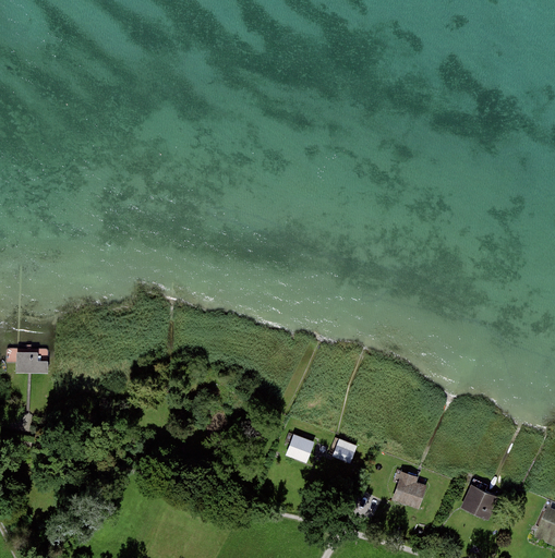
[(35,350),(15,349),(15,371),(46,372),(47,360),(45,360),(45,347),(35,347),(35,350)]
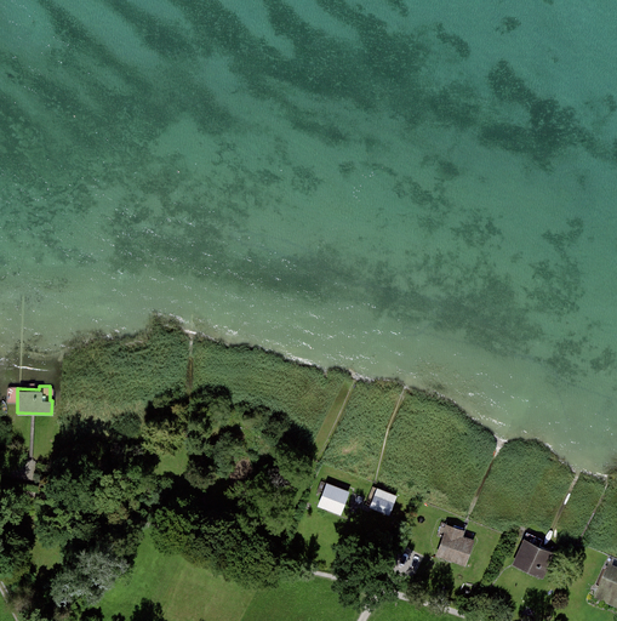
[(350,493),(326,483),(316,506),(341,517),(350,493)]
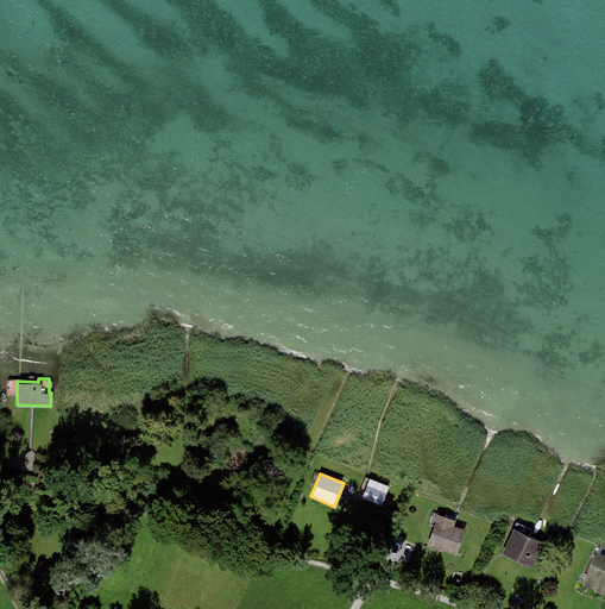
[(389,487),(367,478),(360,496),(383,504),(389,487)]
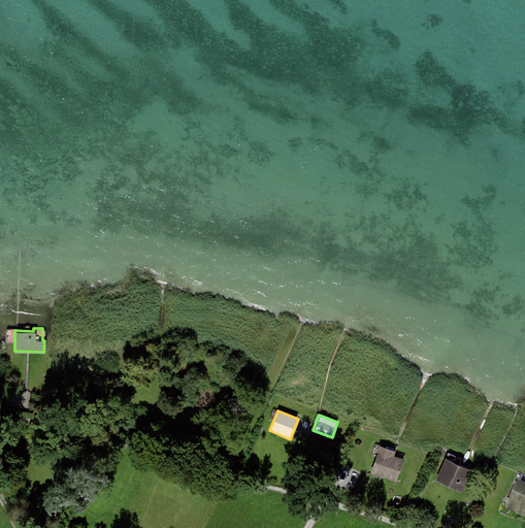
[(404,458),(379,450),(370,473),(397,482),(404,458)]
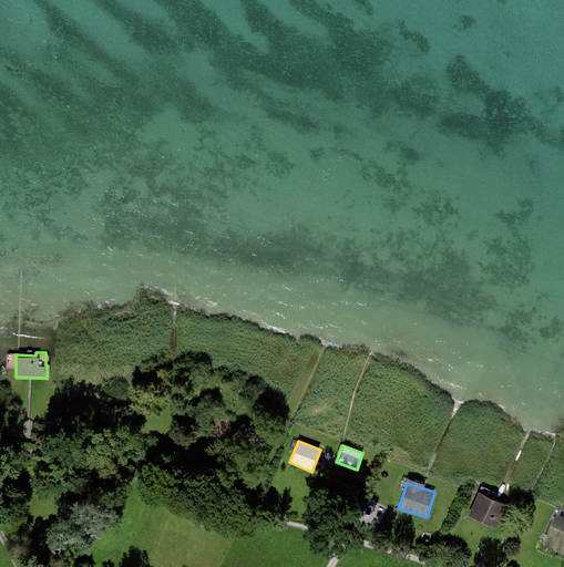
[(506,503),(478,491),(467,514),(496,527),(506,503)]
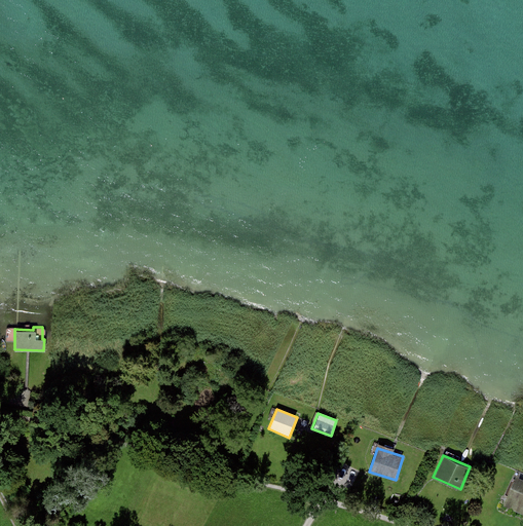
[(522,483),(514,480),(502,506),(522,515),(522,483)]
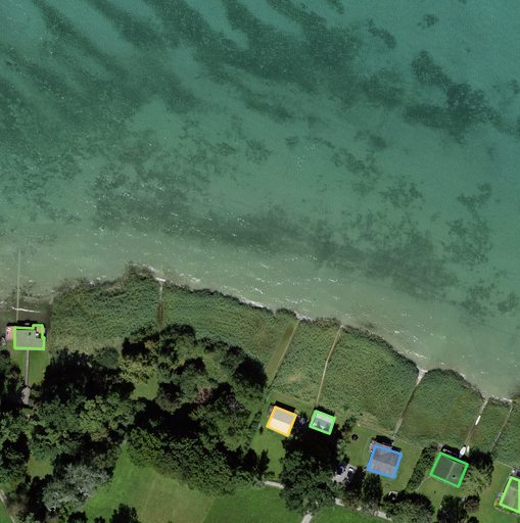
All buildings are outlined.
